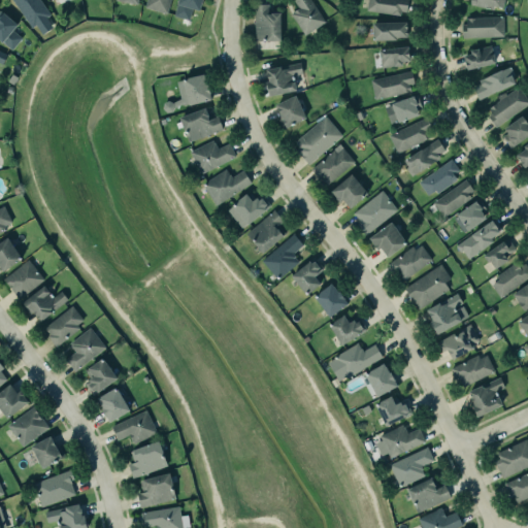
[(41,0),(51,13),(48,15),(55,25),(42,34),(35,24),(32,27),(12,0),(41,0)]
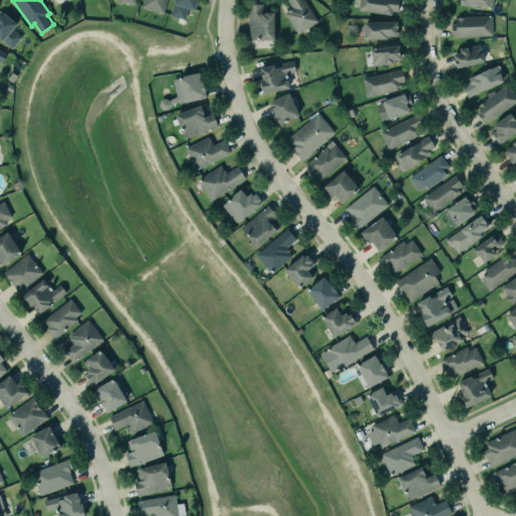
[(142,0),(166,0),(163,13),(140,7),(142,0)]
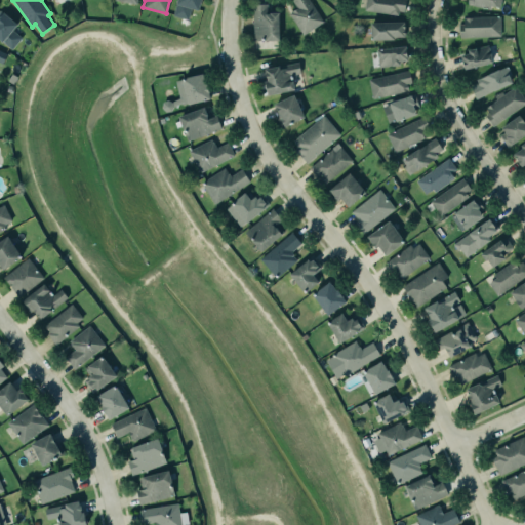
[(188,21),(191,8),(198,10),(201,0),(176,0),(172,15),(188,21)]
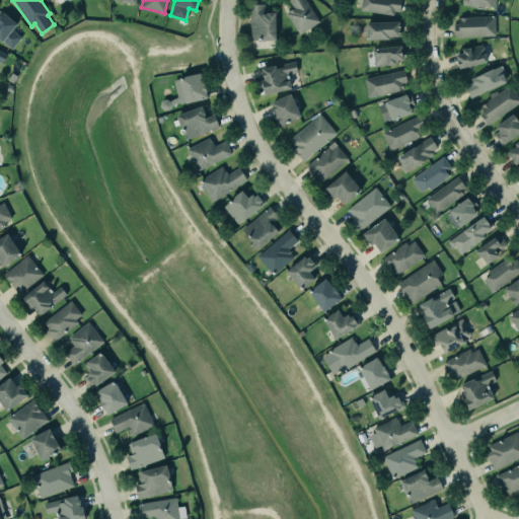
[(288,0),(293,8),(286,13),(299,34),(319,22),(305,0),(288,0)]
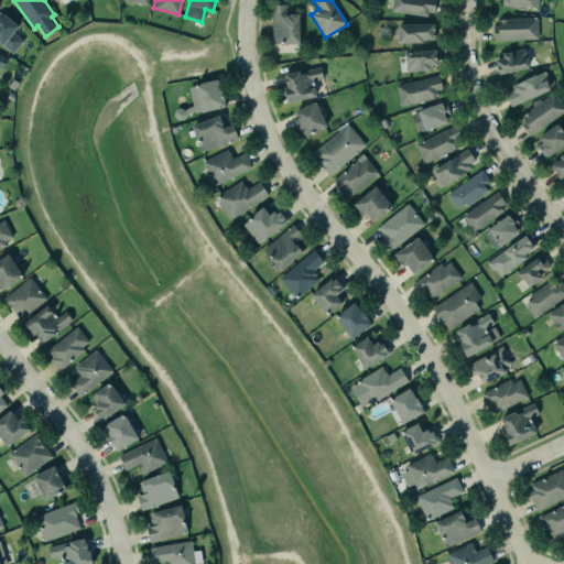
[(392,0),(391,10),(427,15),(427,10),(434,11),(436,0),(392,0)]
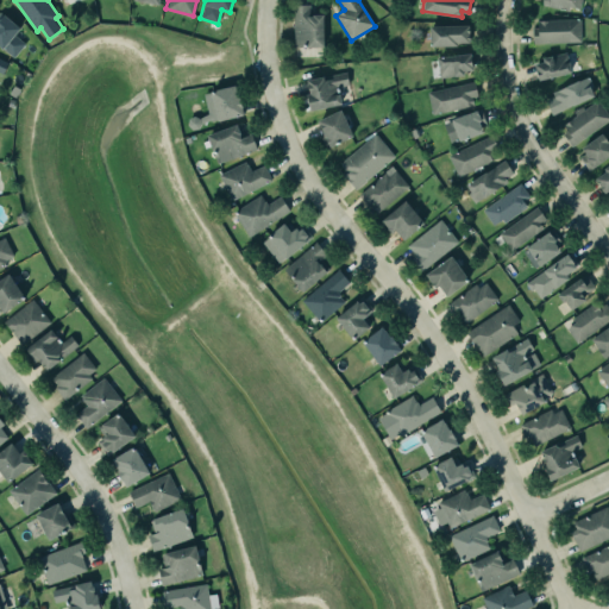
[(582,0),(581,7),(570,5),(569,10),(542,4),(542,0),(582,0)]
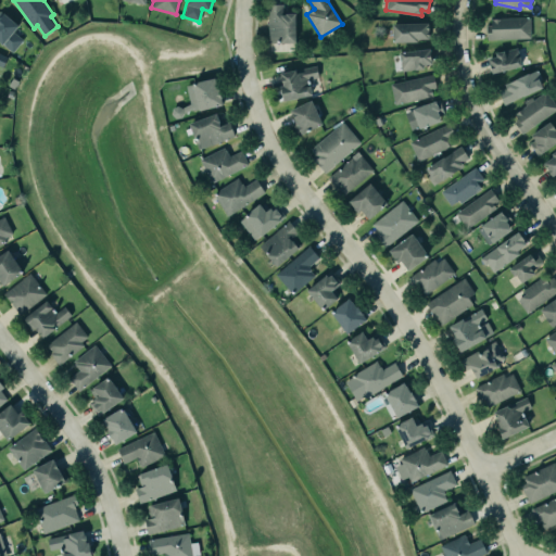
[(266,2),(285,2),(285,9),(297,8),(298,42),(267,43),(266,2)]
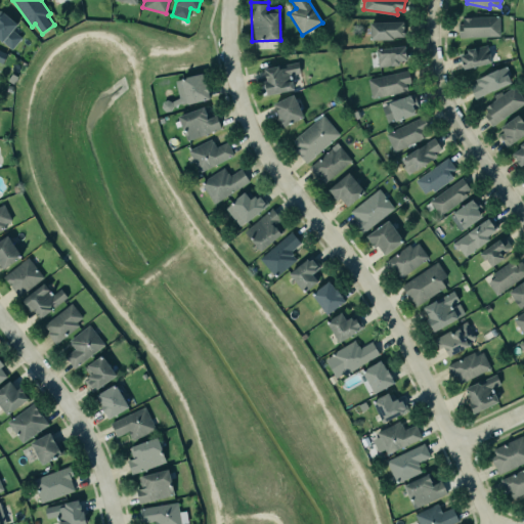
[(17,25),(2,11),(0,13),(0,39),(11,50),(23,38),(13,30),(17,25)]
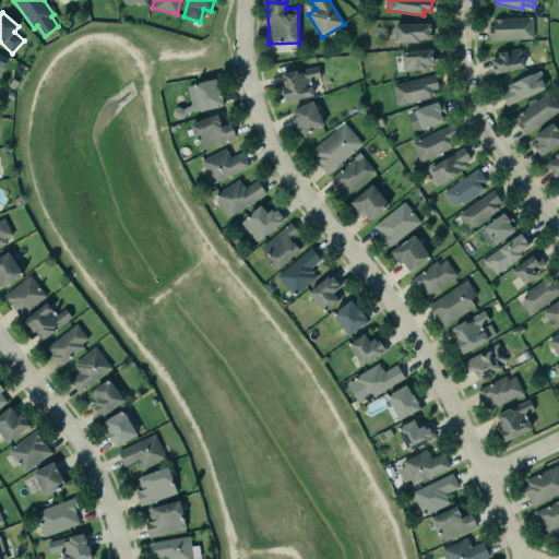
[(533,18),(490,19),(490,39),(533,38),(533,18)]
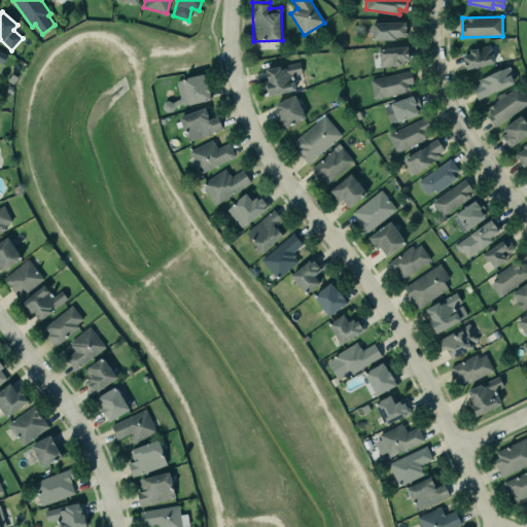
[(406,22),(372,23),(372,40),(407,39),(406,22)]
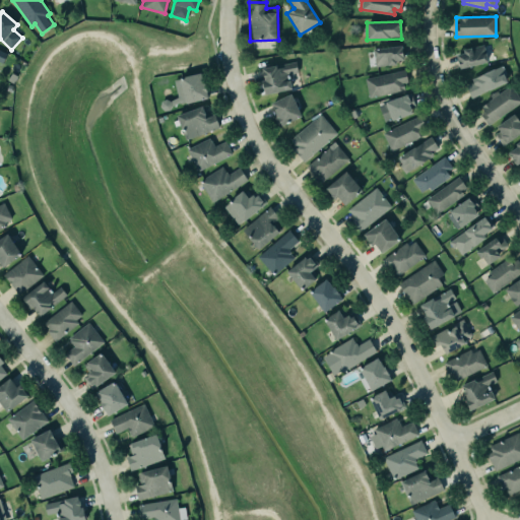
[(489,61),(483,43),(463,49),(464,52),(456,54),(460,68),(489,61)]
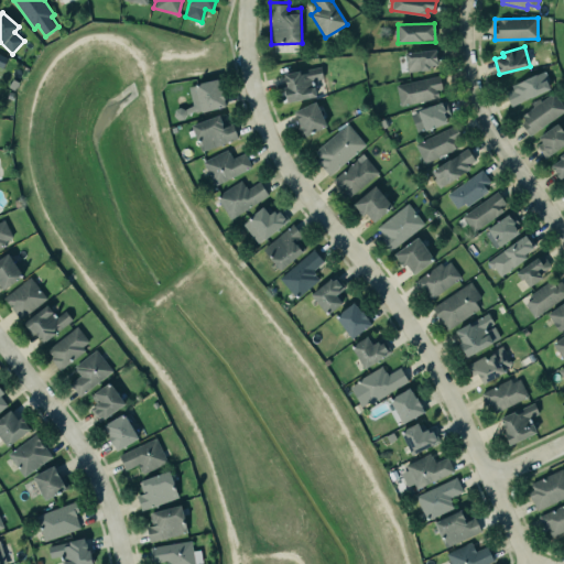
[(404,52),(436,49),(438,64),(430,65),(431,68),(421,71),(421,69),(407,71),(404,52)]
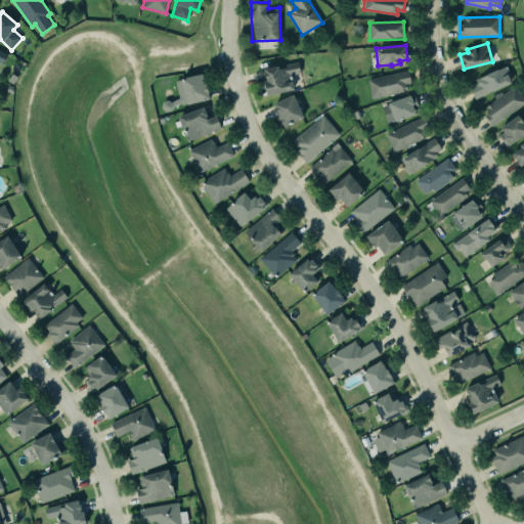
[(266,94),(293,90),(291,75),(300,74),(298,62),(264,69),(266,81),(264,81),(266,94)]
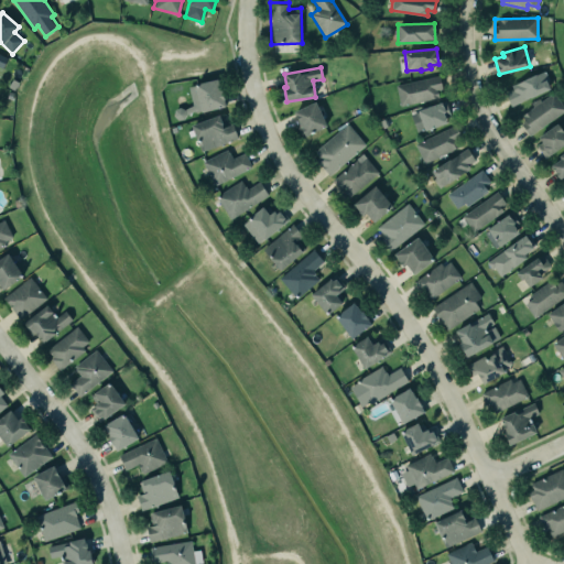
[(545,69),(549,78),(546,79),(550,87),(531,96),(530,96),(511,105),(506,91),(513,88),(512,85),(522,79),(535,73),(535,74),(545,69)]
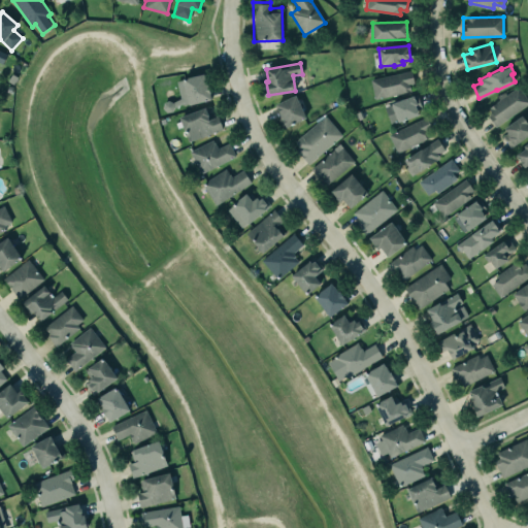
[(409,70),(370,80),(375,100),(415,90),(409,70)]
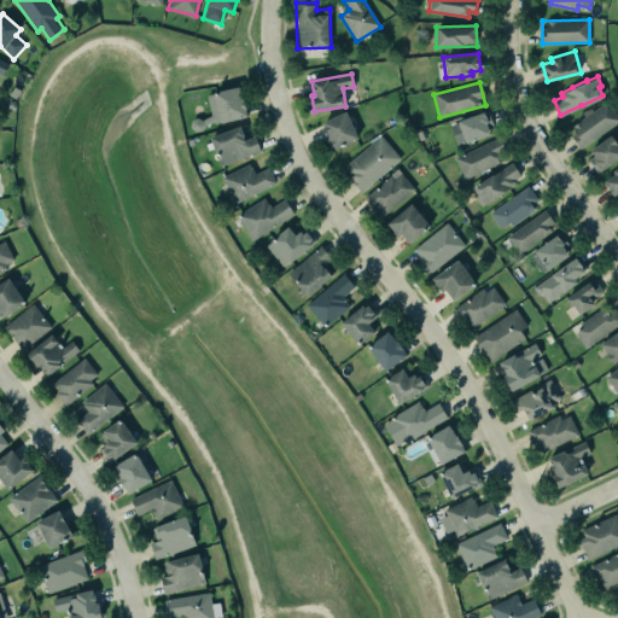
[(211,117),(191,121),(192,128),(246,118),(242,87),(207,93),(211,117)]
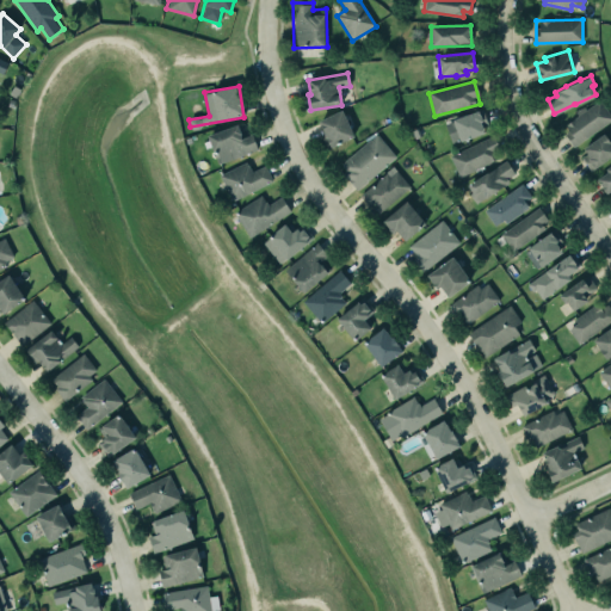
[(561,125),(574,146),(610,121),(610,117),(600,99),(561,125)]
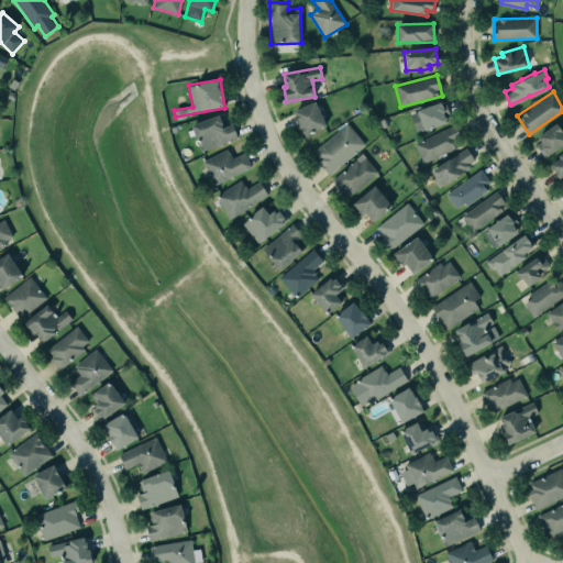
[(410,112),(417,132),(446,121),(444,116),(450,113),(445,99),(410,112)]
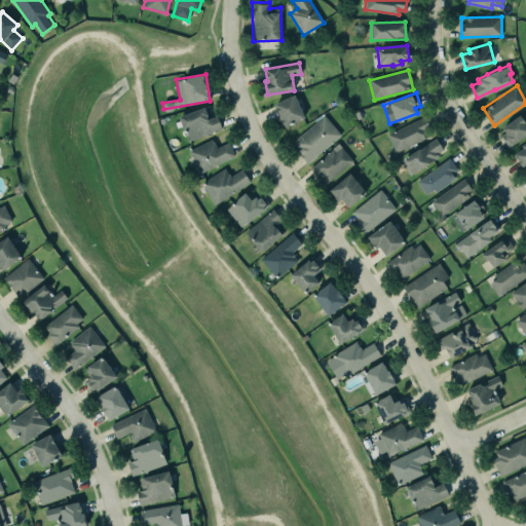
[(283,127),(304,119),(296,95),(273,103),(283,127)]
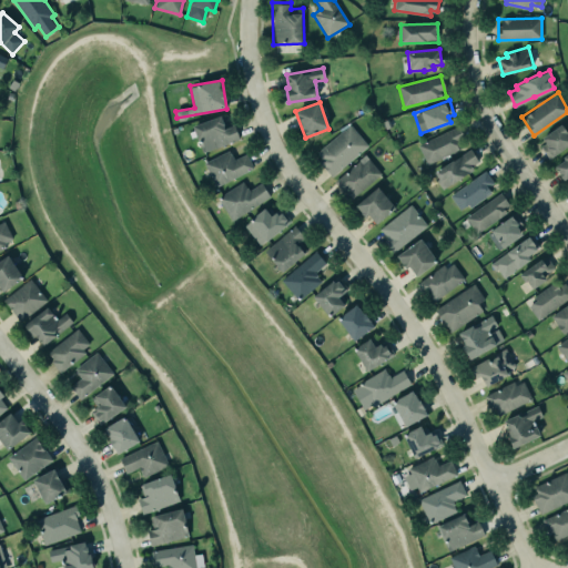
[(193,127),(203,153),(240,140),(234,124),(226,128),(222,115),(193,127)]
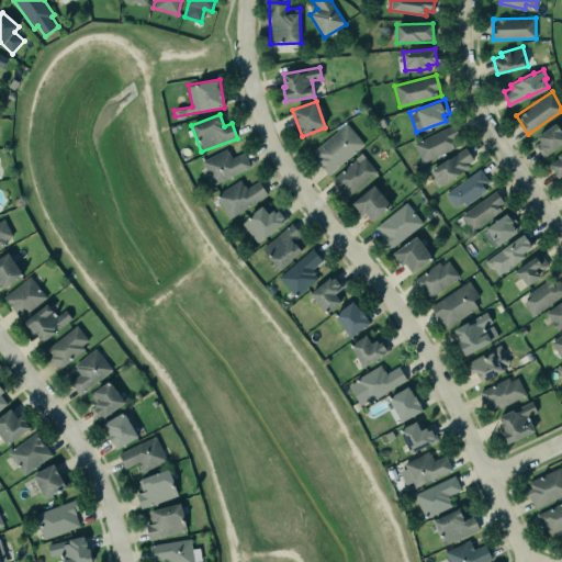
[(328,173),(316,158),(319,156),(314,149),(341,127),(348,122),(366,143),(328,173)]
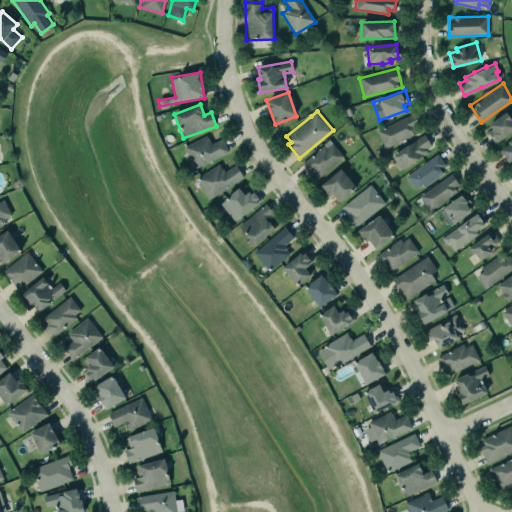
[(377,130),(385,147),(418,131),(414,124),(418,122),(414,112),(377,130)]
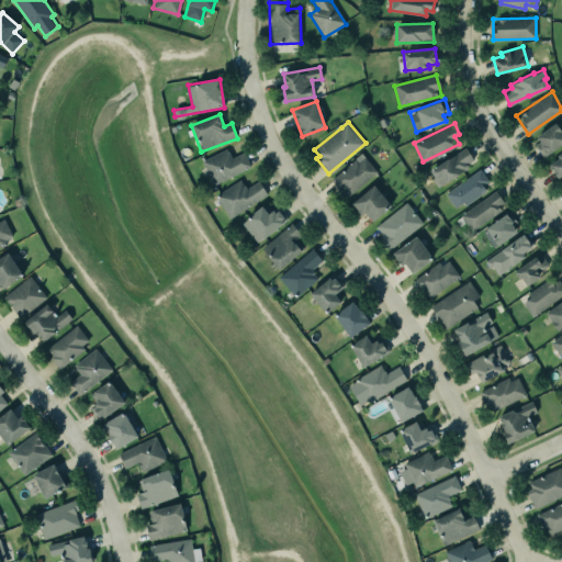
[(561,144),(561,132),(557,125),(532,142),(543,157),(561,144)]
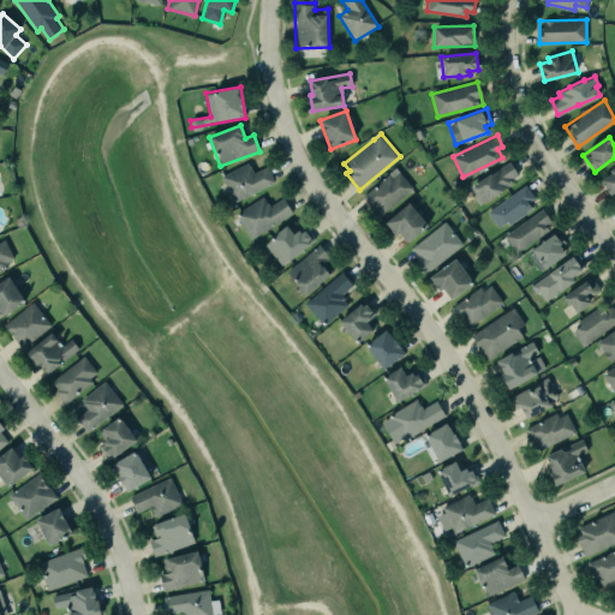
[(509,160),(471,186),(476,193),(473,195),(479,204),(513,181),(511,179),(519,173),(509,160)]
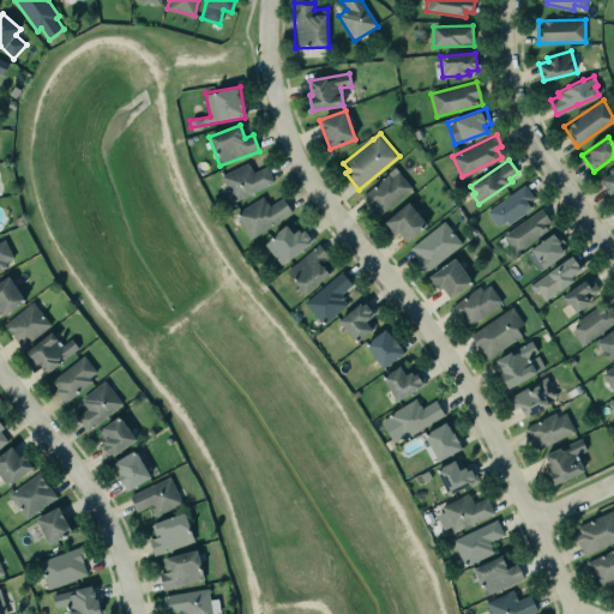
[(275,182),(266,166),(252,173),(247,163),(221,175),(233,202),(275,182)]
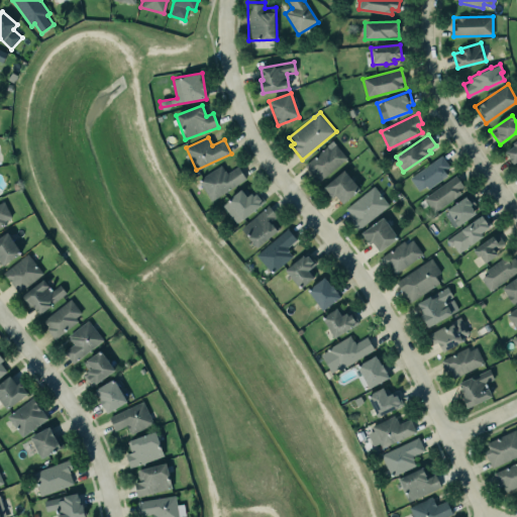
[(304,164),(313,175),(316,173),(321,180),(347,158),(332,139),(304,164)]
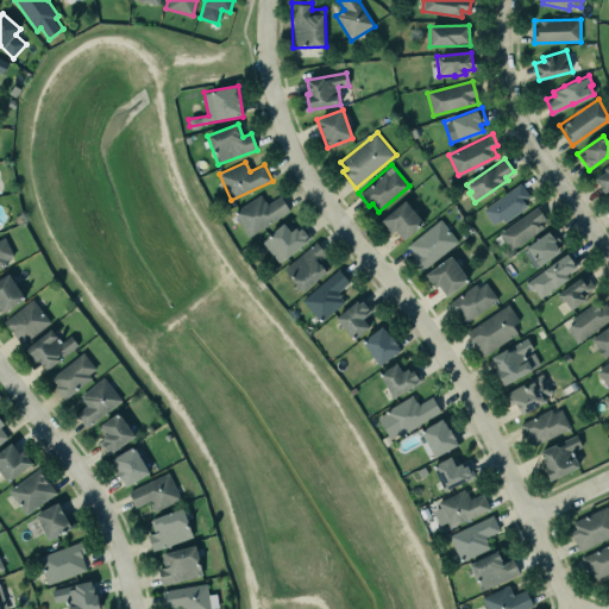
[(602,192),(608,188),(608,165),(592,175),(602,192)]
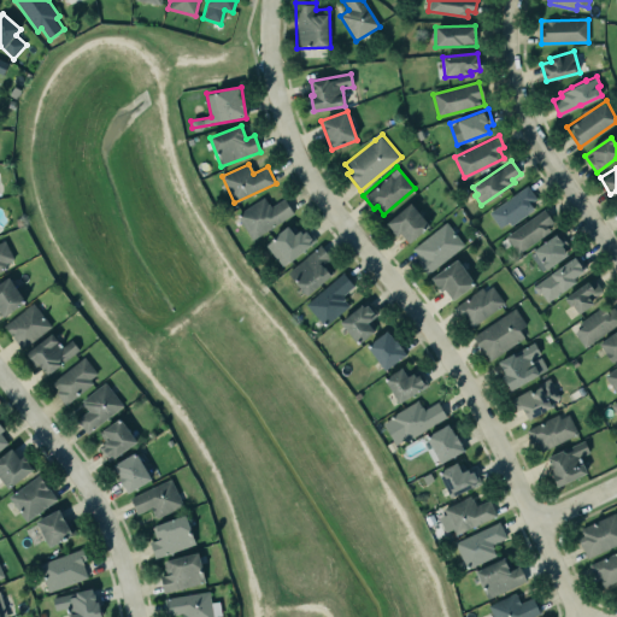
[(539,205),(529,187),(488,210),(499,228),(539,205)]
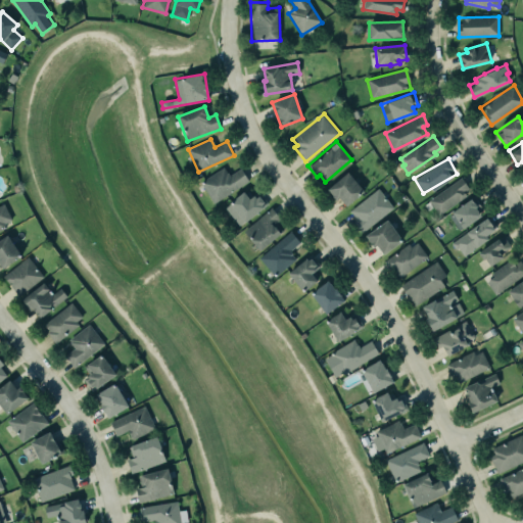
[(249,180),(215,202),(200,182),(224,167),(228,172),(228,171),(230,174),(241,167),(249,180)]
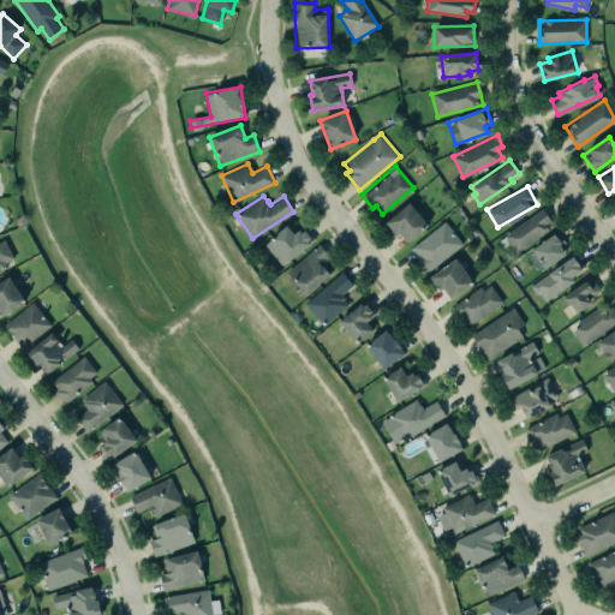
[(405,244),(429,227),(411,202),(387,220),(405,244)]
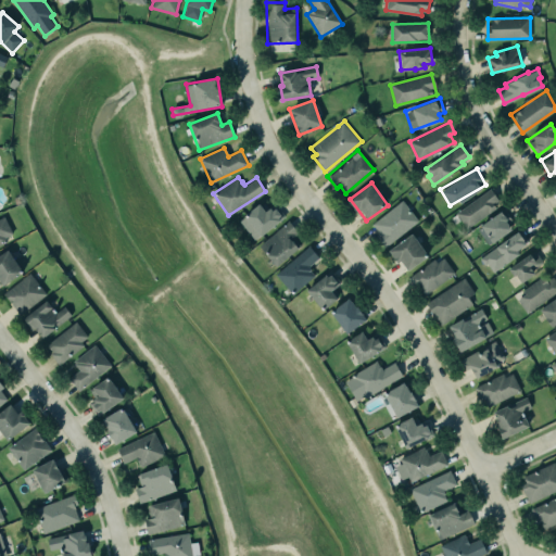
[(456,212),(467,228),(496,206),(494,203),(500,199),(491,187),(456,212)]
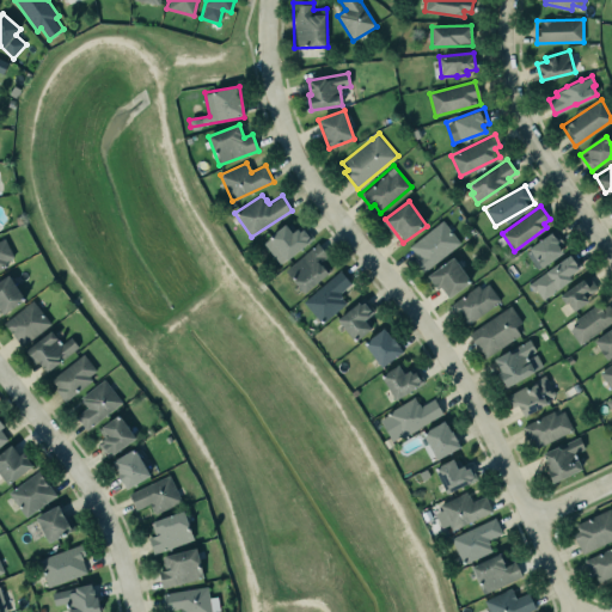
[(424,271),(460,244),(442,221),(408,248),(424,271)]
